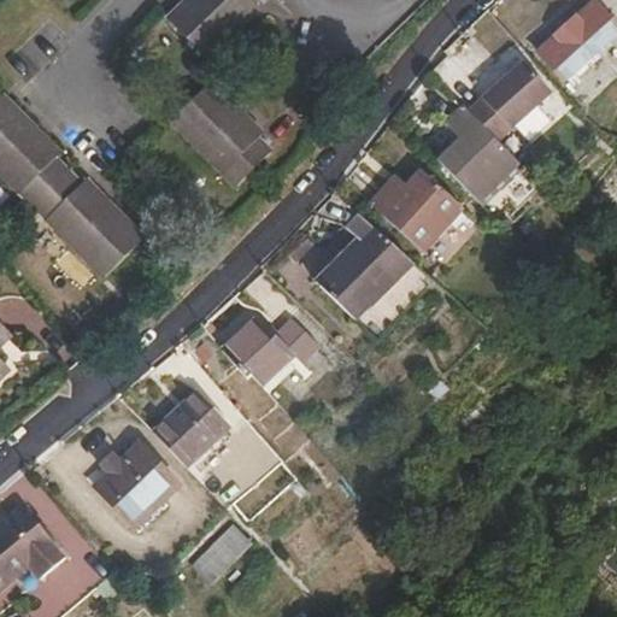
[(189,0),(172,17),(212,58),(266,5),(260,0),(189,0)]
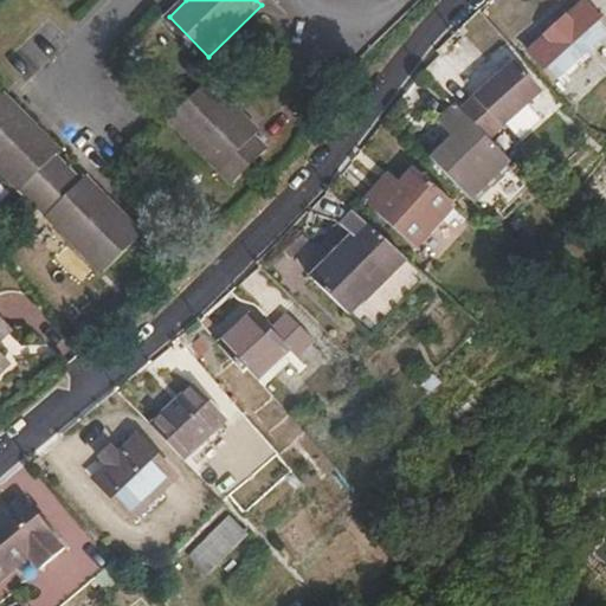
[(605,24),(585,0),(529,50),(554,77),(605,31),(605,24)]
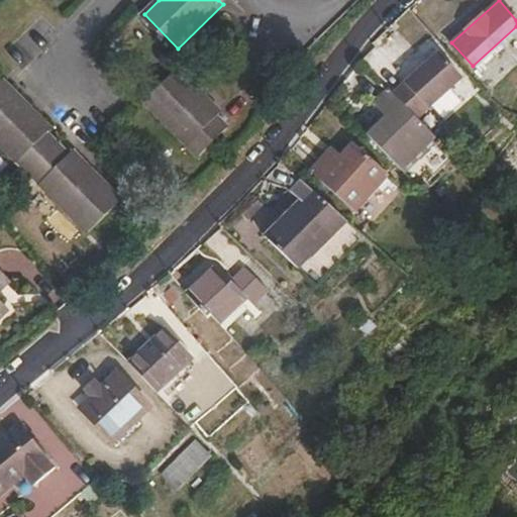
[(180,70),(149,101),(203,156),(231,128),(221,118),(224,114),(180,70)]
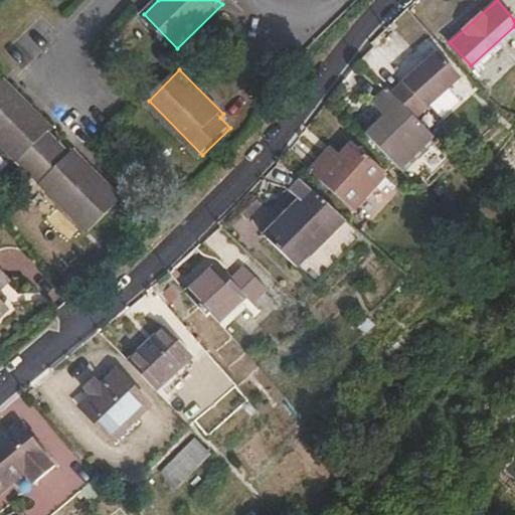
[(386,88),(412,112),(428,94),(403,69),(386,88)]
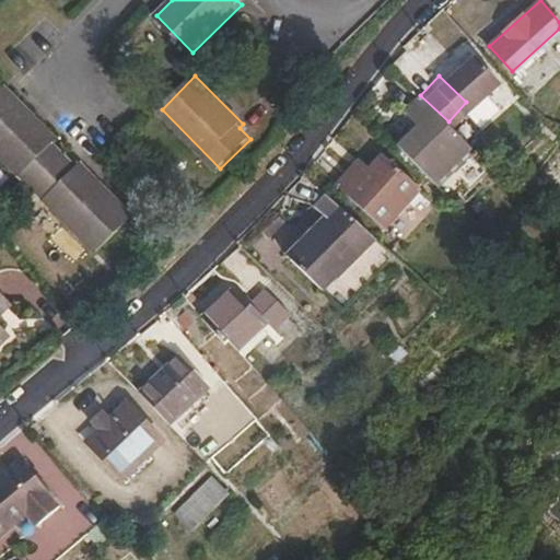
[(7,89),(0,93),(0,151),(100,252),(135,218),(82,165),(78,168),(55,144),(58,141),(7,89)]
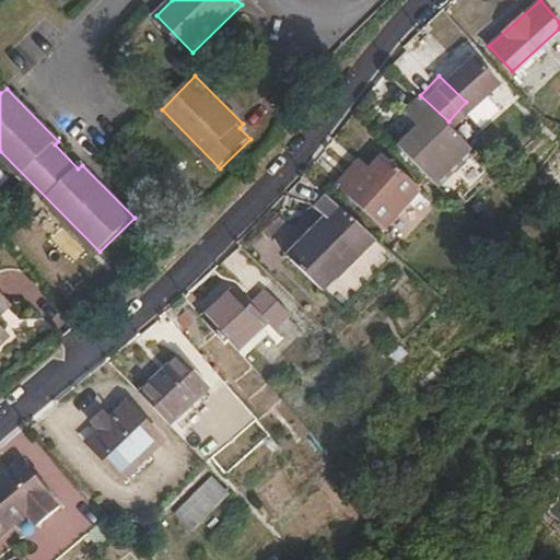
[(471,144),(448,121),(419,96),(404,113),(417,125),(415,127),(454,165),(471,144)]
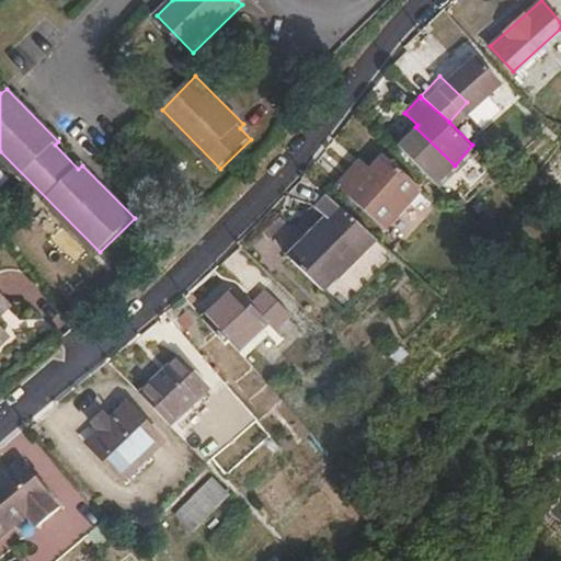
[(441,181),(455,165),(415,127),(401,144),(441,181)]
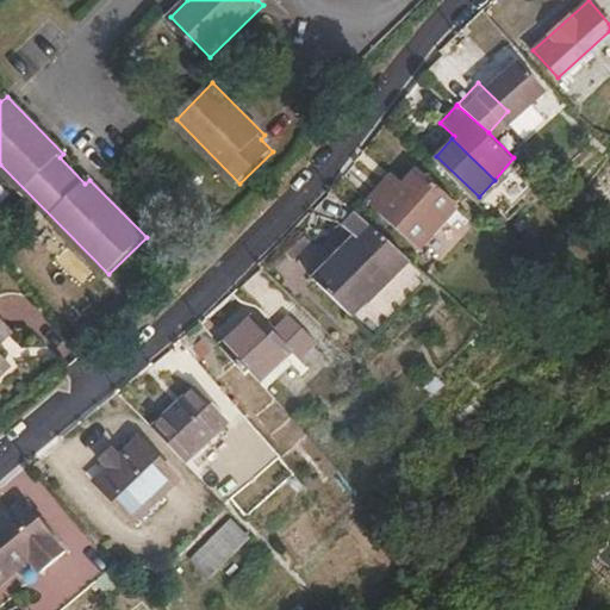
[(396,188),(384,178),(365,198),(417,248),(458,206),(417,167),(404,180),(396,188)]
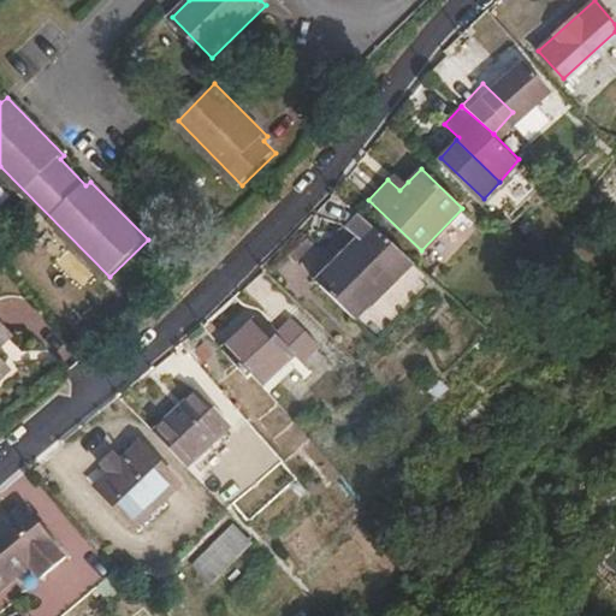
[(396,171),(388,179),(400,190),(408,182),(396,171)]
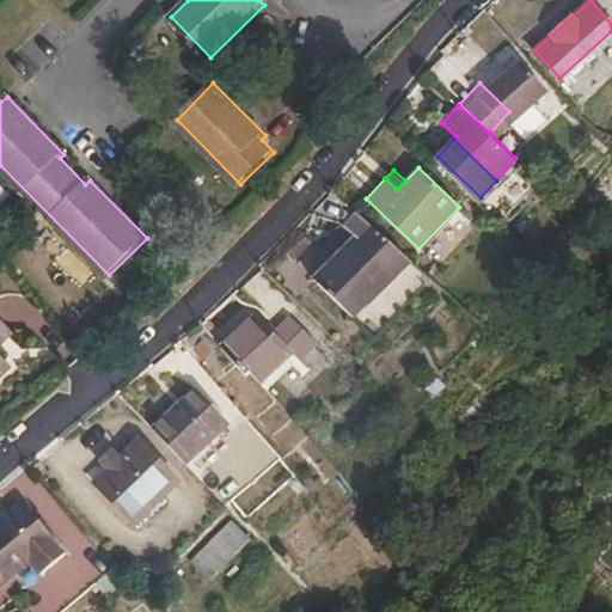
[(354,236),(340,250),(337,254),(334,252),(332,250),(323,259),(326,263),(313,277),(352,313),(365,300),(368,304),(407,264),(328,189),(311,208),(328,214),(342,224),(354,236)]
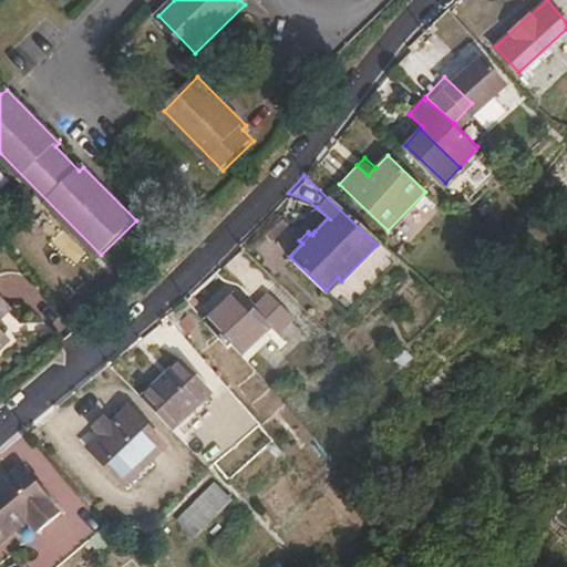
[(234,288),(203,319),(228,344),(232,341),(243,354),(272,327),(251,305),(234,288)]
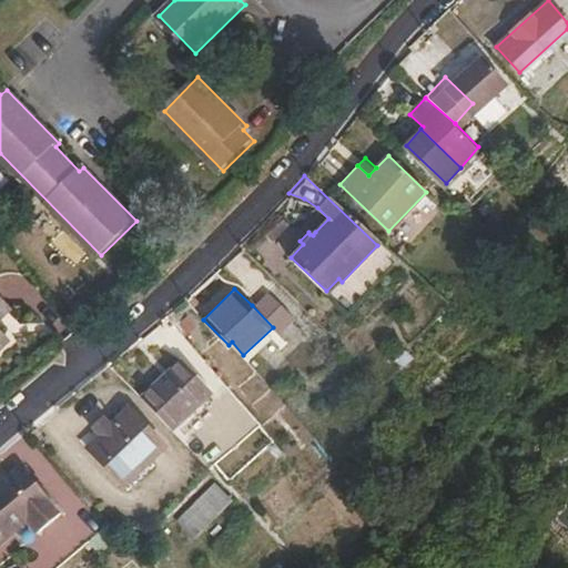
[(267,291),(252,305),(273,327),(275,330),(291,314),(267,291)]
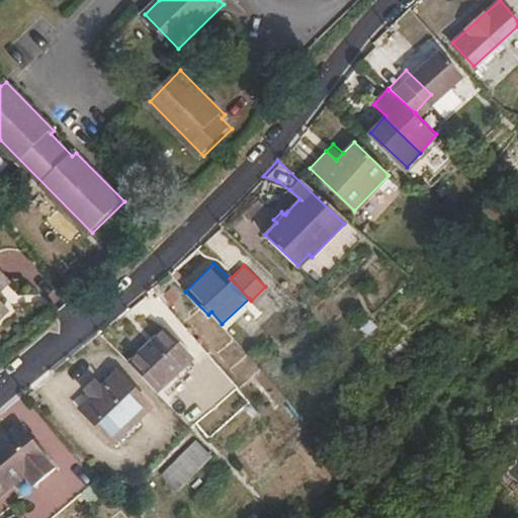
[(0,318),(25,294),(0,267),(0,318)]
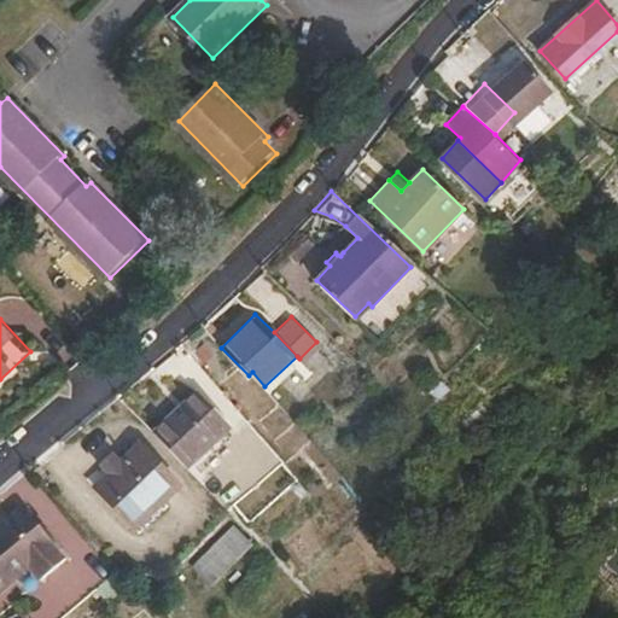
[(275,403),(249,375),(232,391),(258,419),(275,403)]
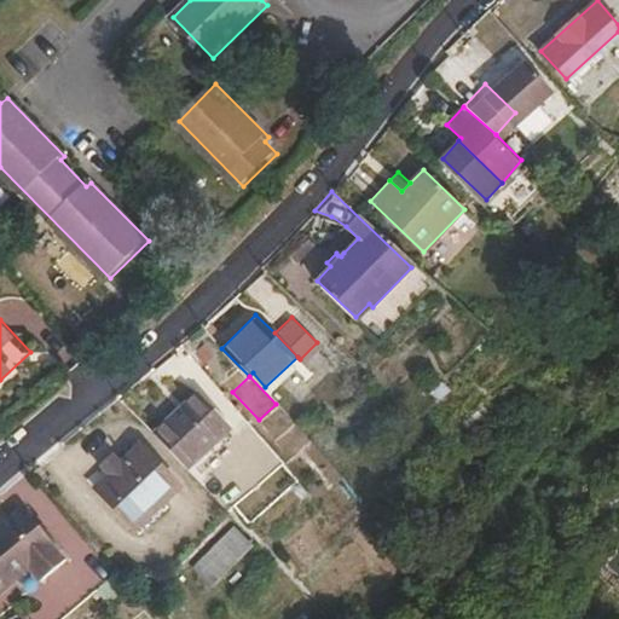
[(200,389),(155,432),(187,467),(232,426),(200,389)]
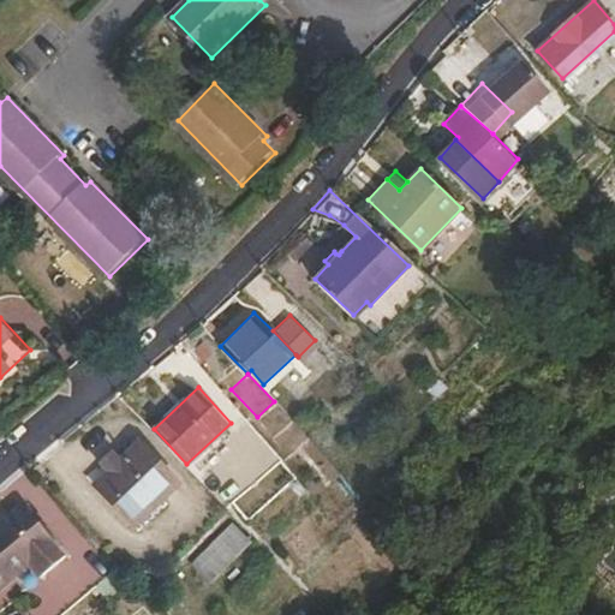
[(267,475),(275,485),(291,471),(249,423),(201,465),(234,503),(267,475)]
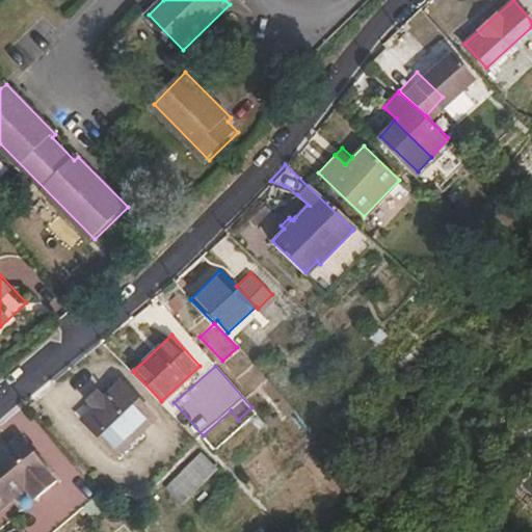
[(121,382),(104,398),(95,407),(82,419),(120,458),(144,435),(141,431),(155,419),(121,382)]
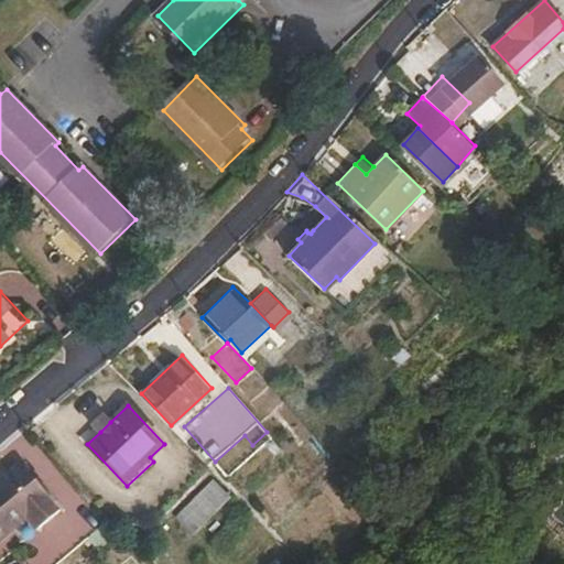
[(100,432),(110,422),(105,416),(94,425),(100,432)]
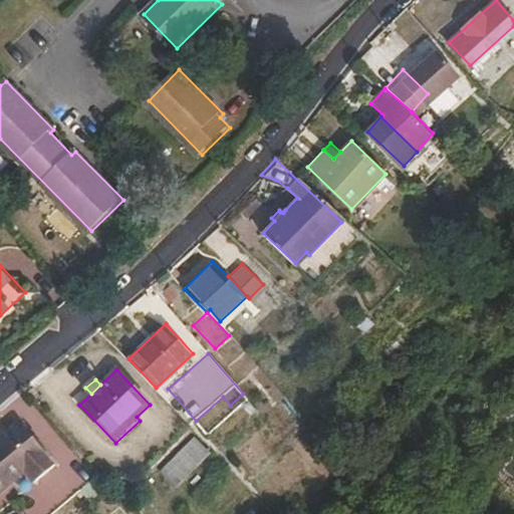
[(27,391),(32,397),(37,393),(32,387),(27,391)]
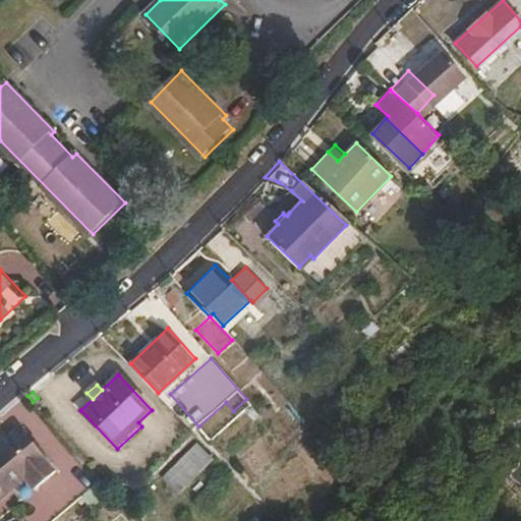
[(19,427),(0,443),(0,497),(24,477),(34,487),(55,470),(19,427)]
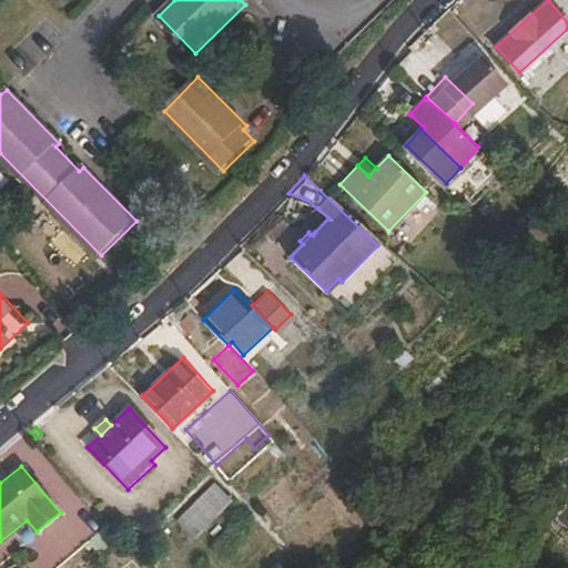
[(184,514),(201,531),(232,499),(215,483),(184,514)]
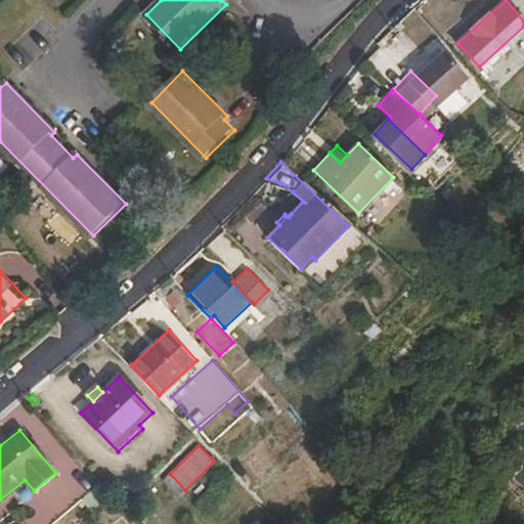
[(509,465),(523,478),(523,459),(520,464),(514,459),(509,465)]
